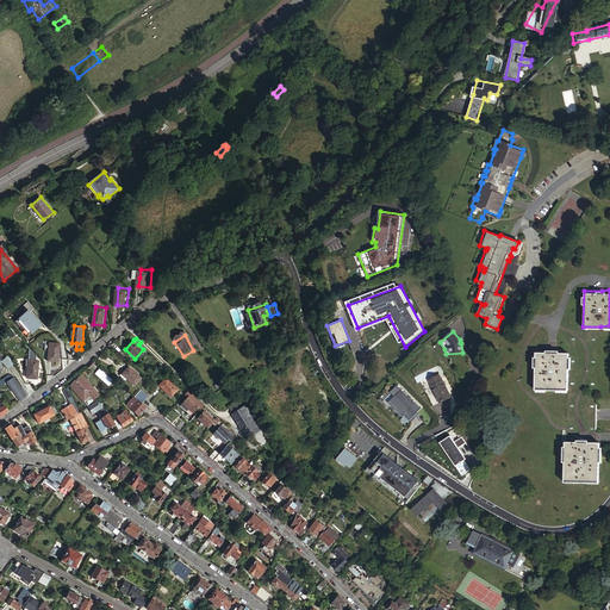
[(61,343),(50,342),(49,360),(58,361),(61,343)]
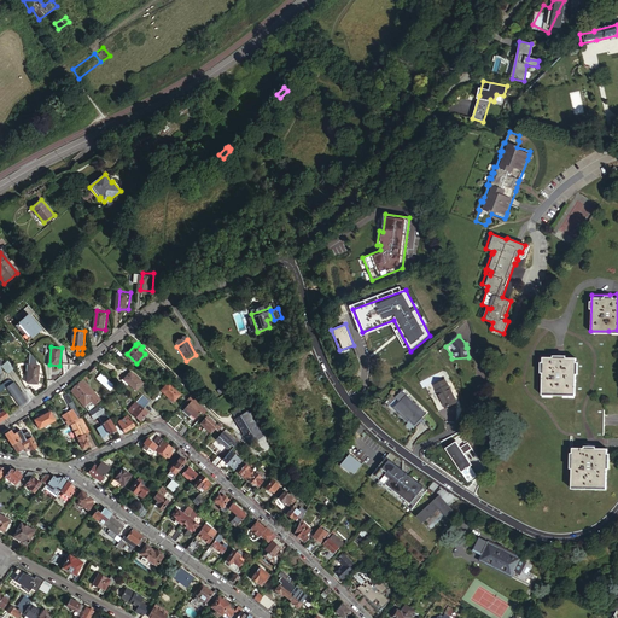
[(576,391),(576,356),(560,356),(542,355),(542,391),(576,391)]
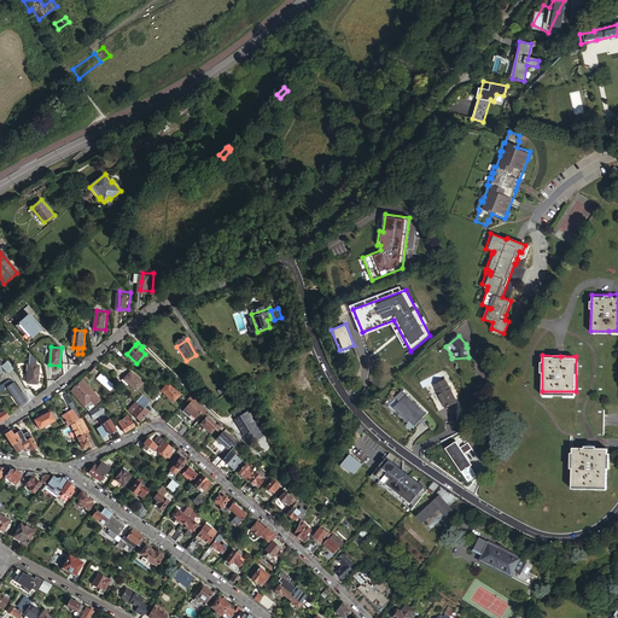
[(6,361),(0,366),(0,367),(5,373),(7,373),(12,369),(6,361)]
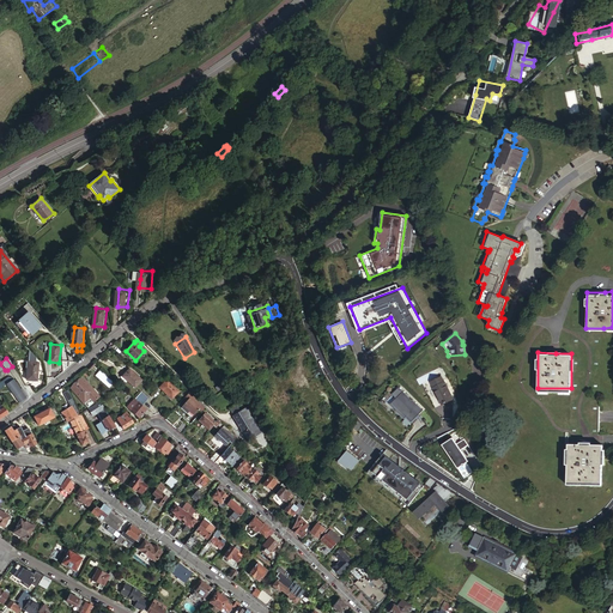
[(28,360),(25,377),(36,380),(38,362),(28,360)]
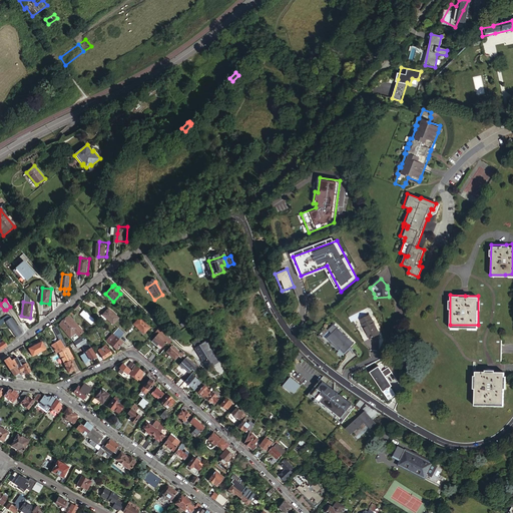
[(118,318),(108,308),(102,315),(112,324),(118,318)]
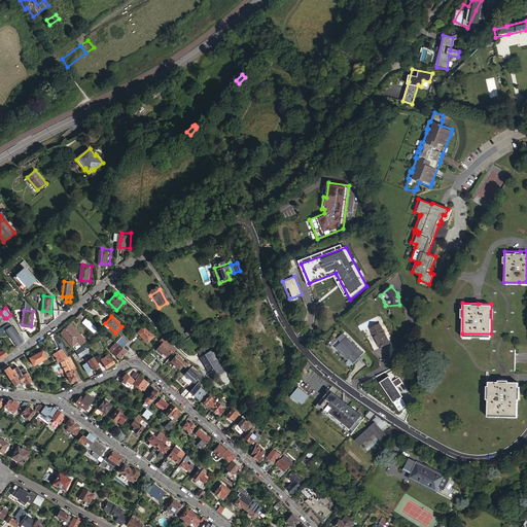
[(97,328),(85,318),(82,322),(94,331),(97,328)]
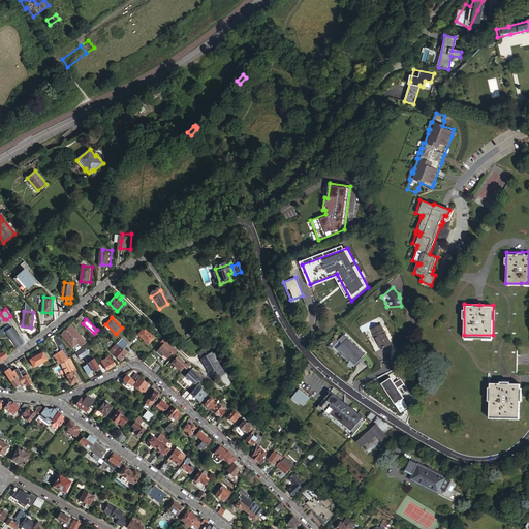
[(0,329),(0,334),(6,331),(16,348),(23,344),(10,323),(0,329)]
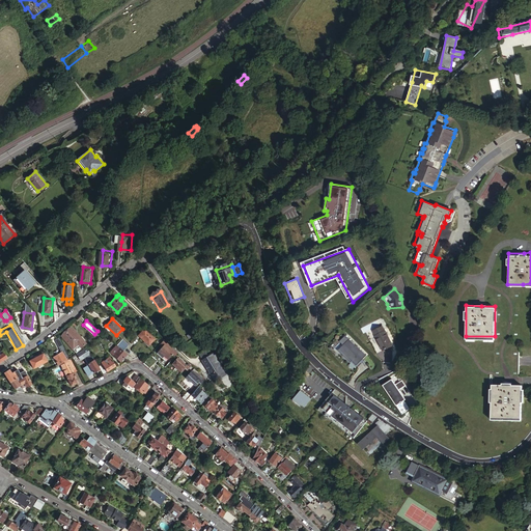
[(374,332),(385,351),(394,346),(384,327),(374,332)]
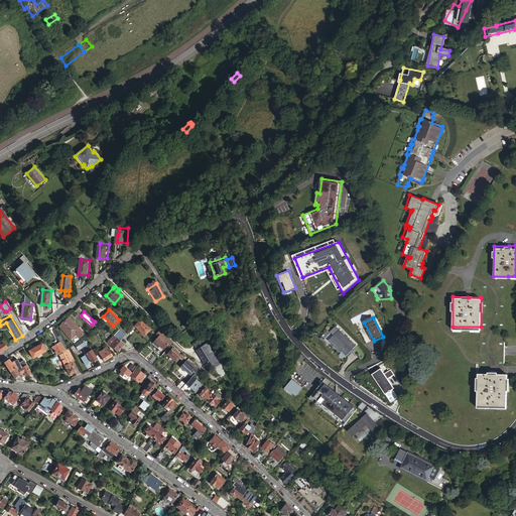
[(76,329),(68,319),(61,325),(67,333),(66,334),(71,340),(76,335),(74,333),(75,332),(74,331),(76,329)]
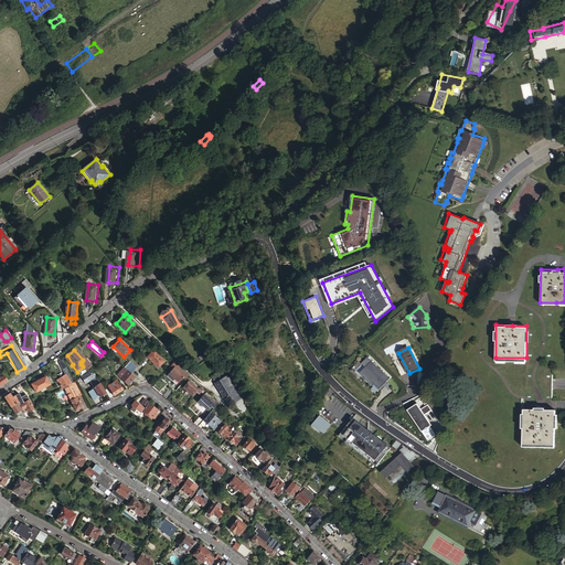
[(164,360),(153,350),(147,356),(158,368),(164,360)]
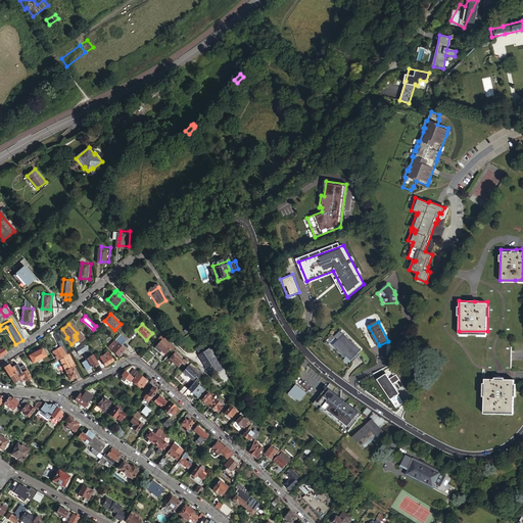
[(162,334),(158,337),(161,340),(155,347),(160,351),(162,350),(165,352),(171,346),(164,340),(167,338),(162,334)]
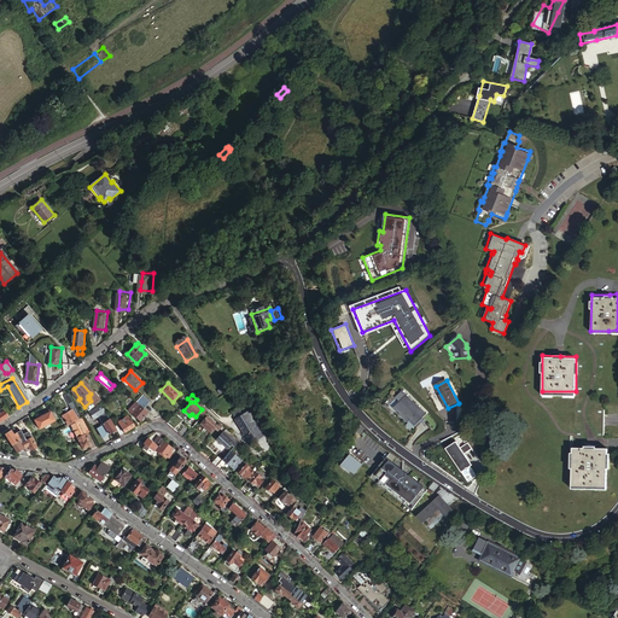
[(417,427),(426,414),(414,404),(413,406),(400,395),(394,402),(398,406),(394,412),(409,425),(410,423),(417,427)]
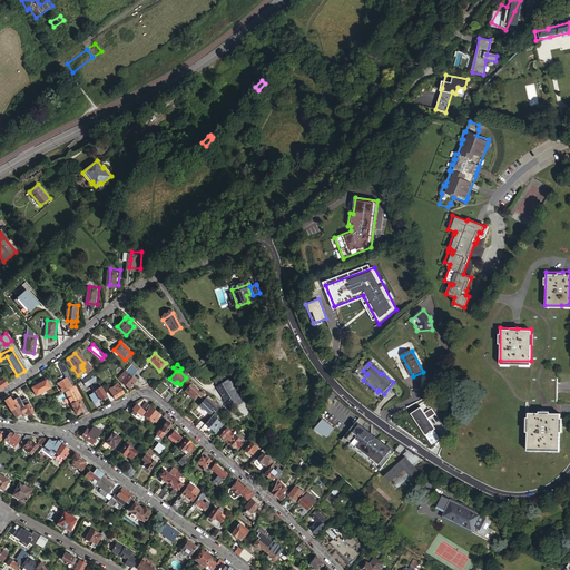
[(189,375),(182,369),(179,371),(186,377),(187,377),(189,375)]
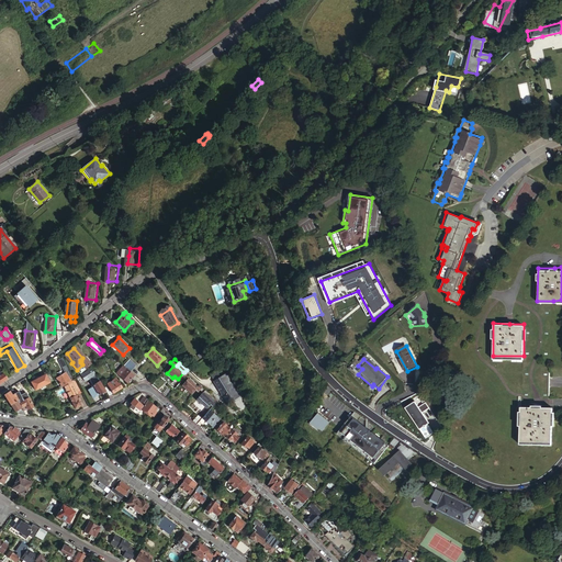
[(0,382),(1,382),(11,375),(6,369),(4,368),(3,369),(1,367),(0,367),(0,369),(1,370),(0,370),(0,371),(1,372),(0,372),(0,382)]
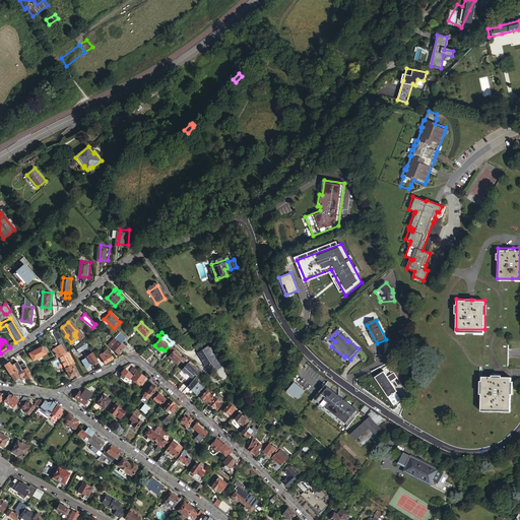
[(91,350),(87,344),(84,339),(75,345),(78,350),(82,348),(86,355),(86,358),(81,361),(86,368),(91,365),(98,361),(95,358),(94,355),(91,350)]
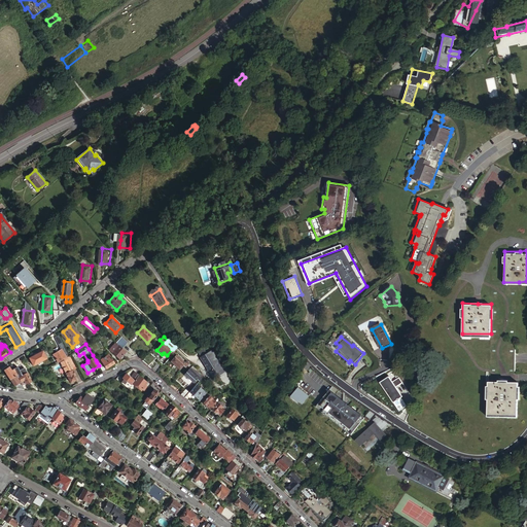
[(129,358),(133,356),(118,344),(114,349),(112,351),(119,358),(123,354),(129,358)]
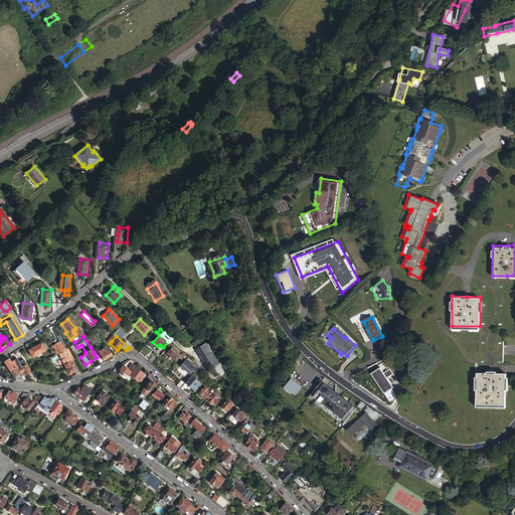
[(197,347),(202,344),(199,338),(193,342),(197,347)]
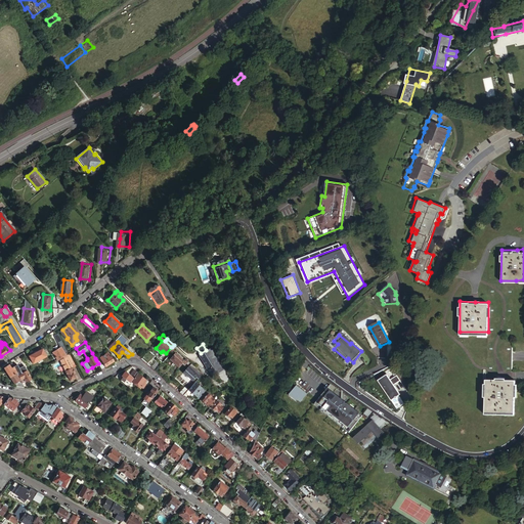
[(58,358),(66,354),(61,347),(52,352),(56,359),(58,358)]
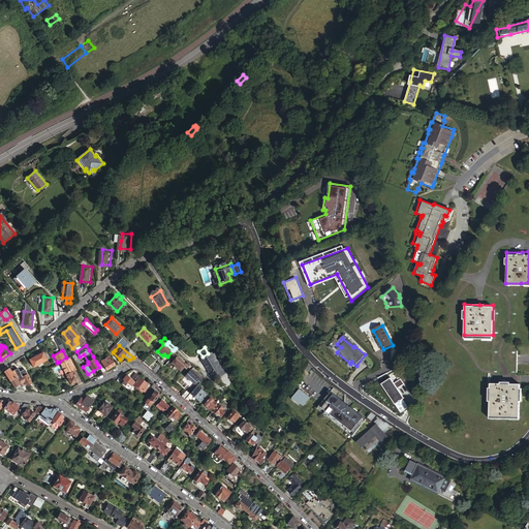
[(213,350),(208,353),(203,356),(216,377),(226,371),(213,350)]
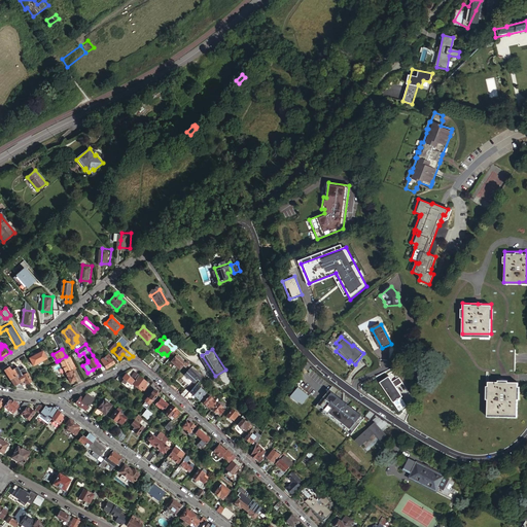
[(46,357),(42,350),(30,357),(33,364),(46,357)]
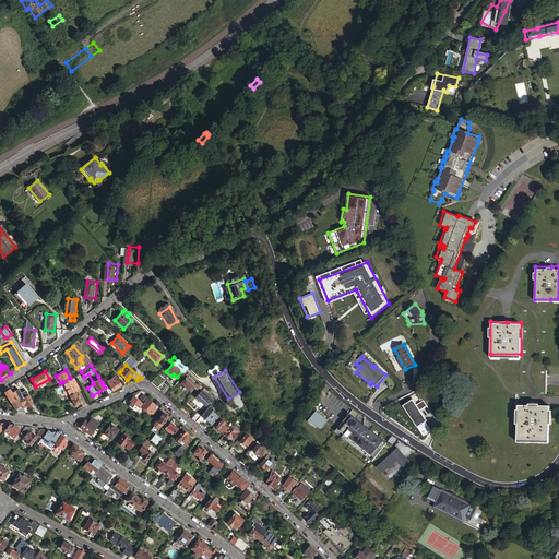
[(197,384),(199,381),(190,372),(187,377),(197,384)]
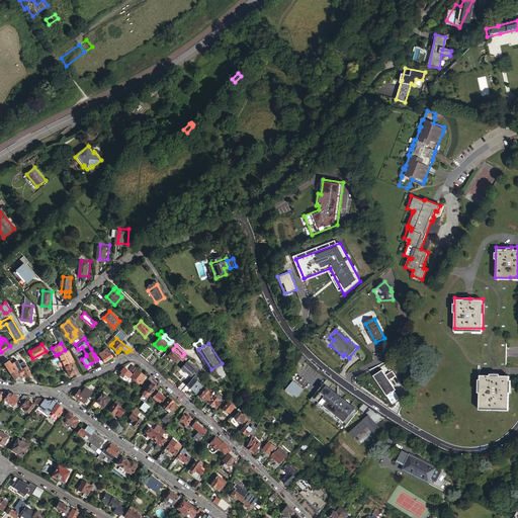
[(69,347),(67,348),(65,350),(58,354),(69,375),(74,373),(72,369),(74,368),(72,363),(76,361),(69,347)]
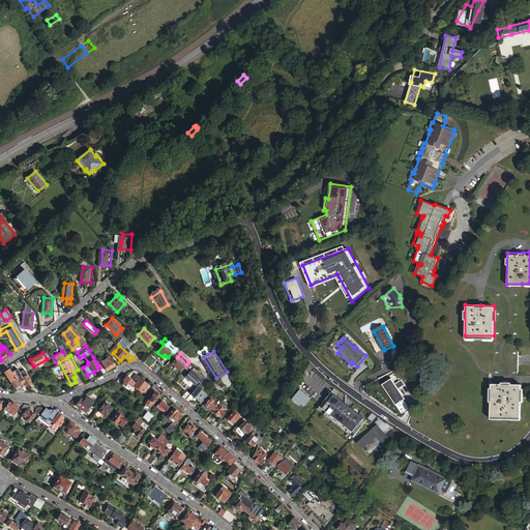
[(104,374),(108,372),(107,370),(115,364),(110,355),(97,364),(99,367),(104,374)]
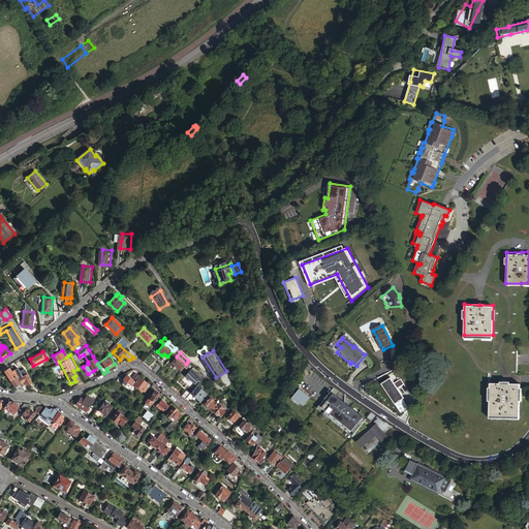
[(180,371),(185,365),(186,364),(177,356),(172,363),(180,371)]
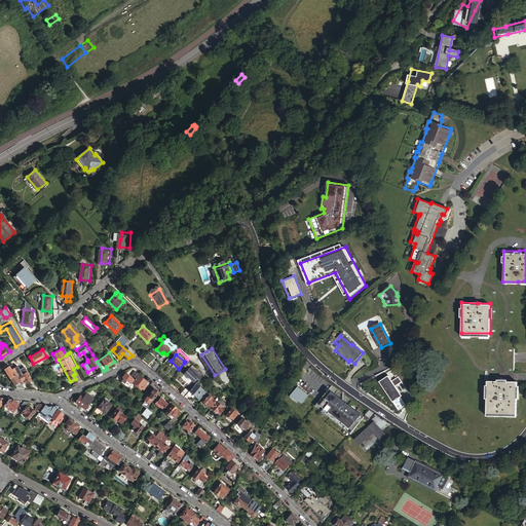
[(215,375),(201,354),(200,355),(214,376),(215,375)]
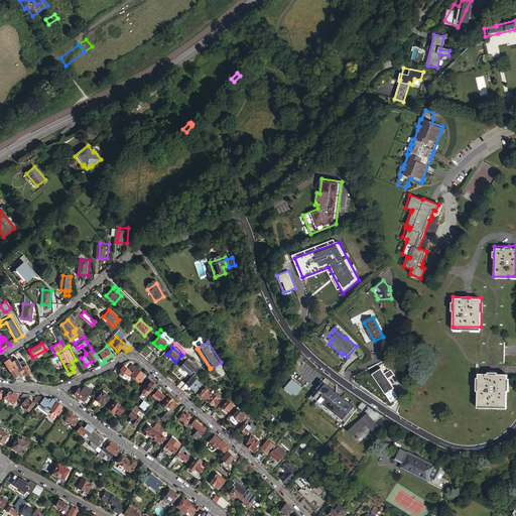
[(255,350),(249,352),(254,367),(260,365),(255,350)]
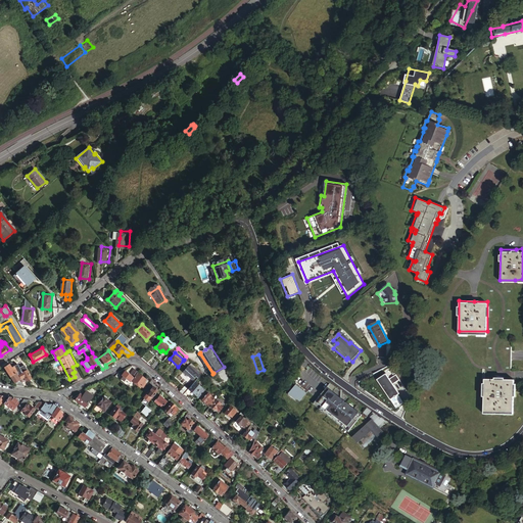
[(151,366),(155,370),(160,364),(156,360),(151,366)]
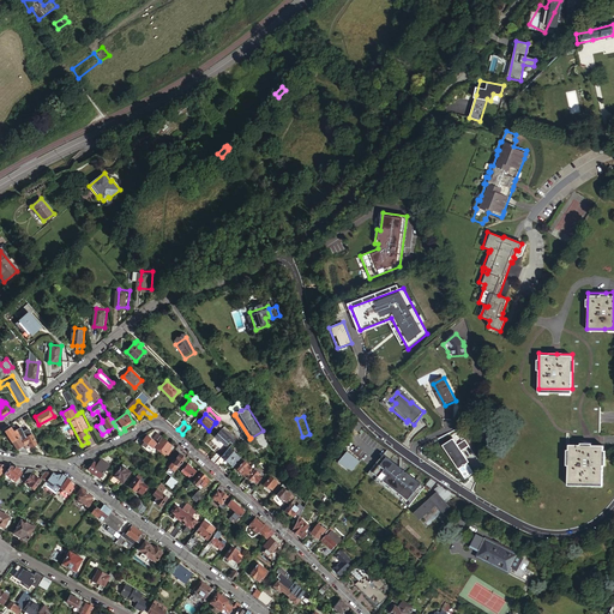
[(17,452),(28,453),(20,439),(16,429),(13,432),(11,427),(5,431),(16,449),(17,452)]
